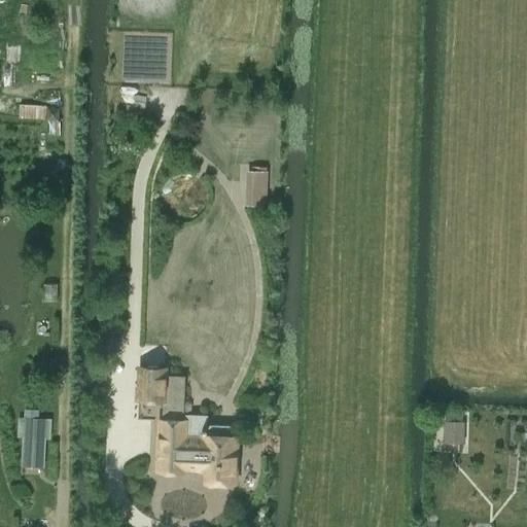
[(246,170),(245,204),(267,205),(269,171),(246,170)]
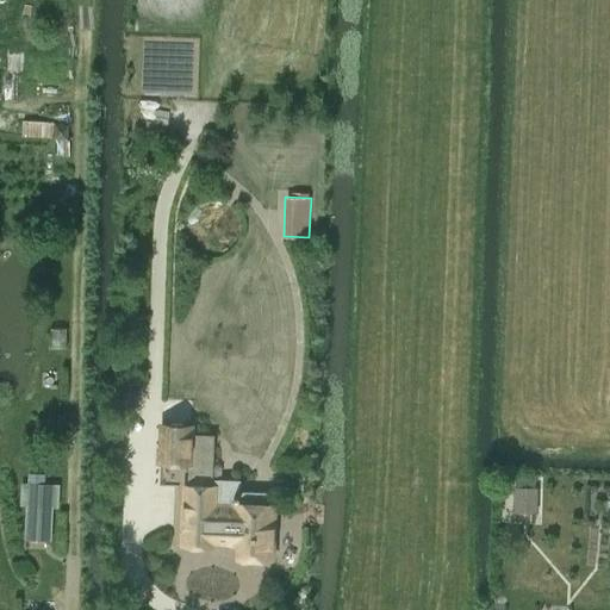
[(192,464),(193,423),(159,422),(157,462),(192,464)]
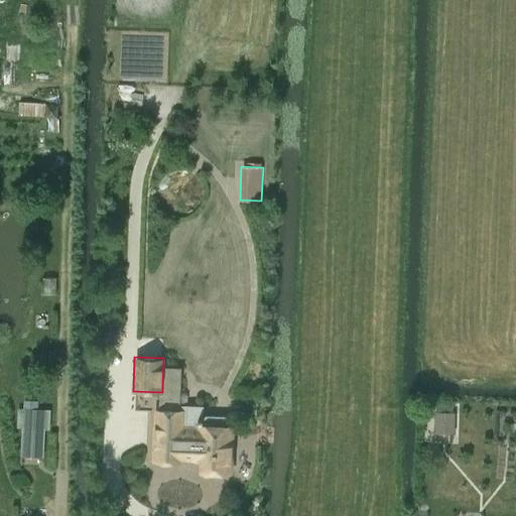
[(18,409),(17,427),(23,428),(21,456),(43,457),(45,430),(49,430),(50,410),(18,409)]
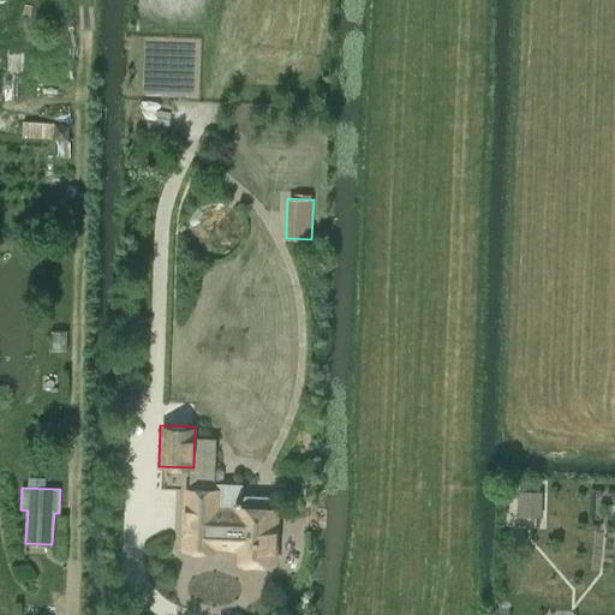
[(186,489),(184,548),(214,549),(215,543),(236,544),(236,548),(242,548),(240,561),(244,561),(248,563),(252,566),(257,566),(262,565),(264,561),(274,562),(276,508),(274,508),(274,496),(237,495),(237,507),(237,509),(213,508),(213,490),(186,489)]
